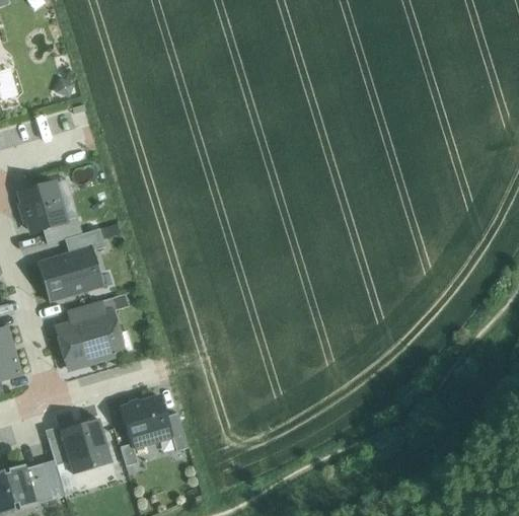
[(55,182),(20,193),(24,204),(21,205),(25,220),(28,219),(32,231),(43,228),(66,221),(66,220),(55,182)]
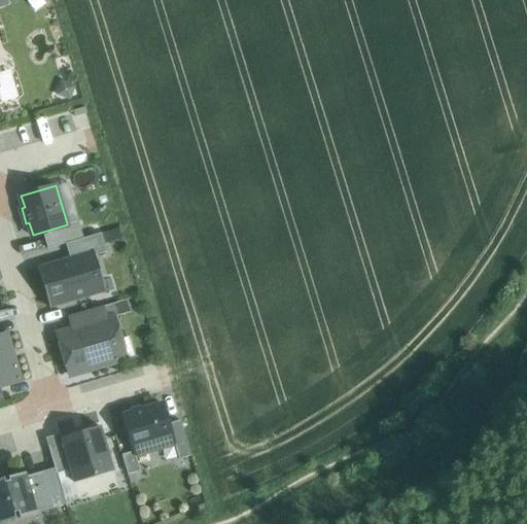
[(78,219),(67,223),(67,224),(43,232),(48,247),(83,237),(78,219)]
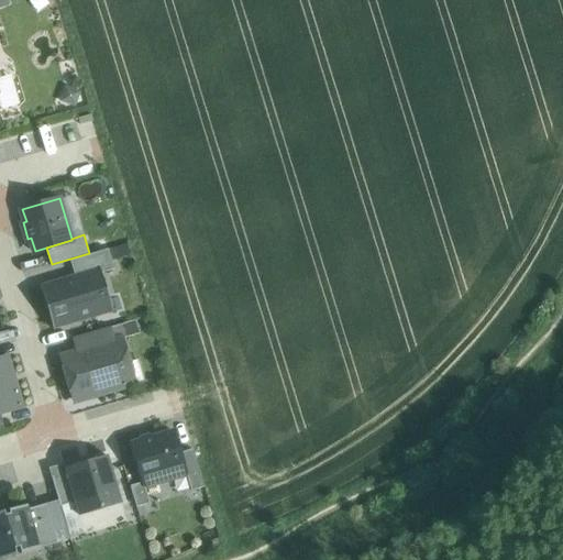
[(70,259),(75,273),(100,265),(102,272),(114,267),(109,246),(70,259)]
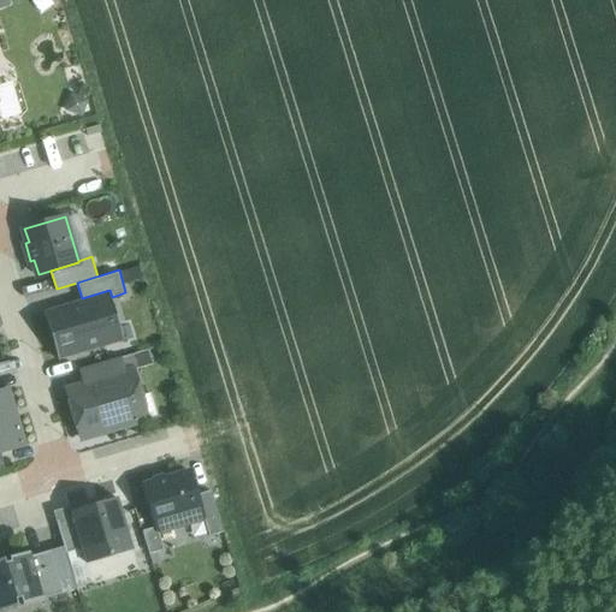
[(82,298),(45,310),(59,358),(124,339),(112,297),(110,290),(82,298)]
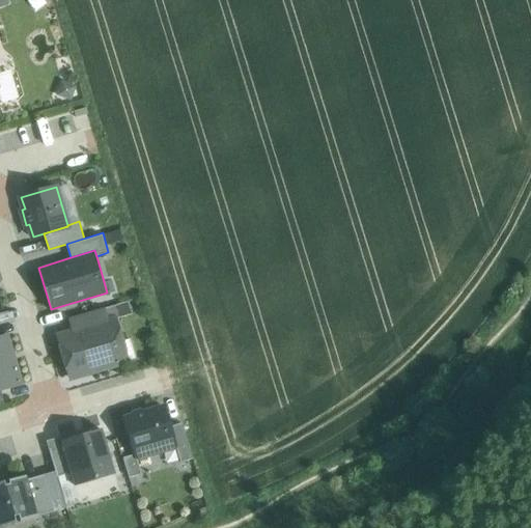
[(68,316),(73,331),(108,321),(105,306),(68,316)]
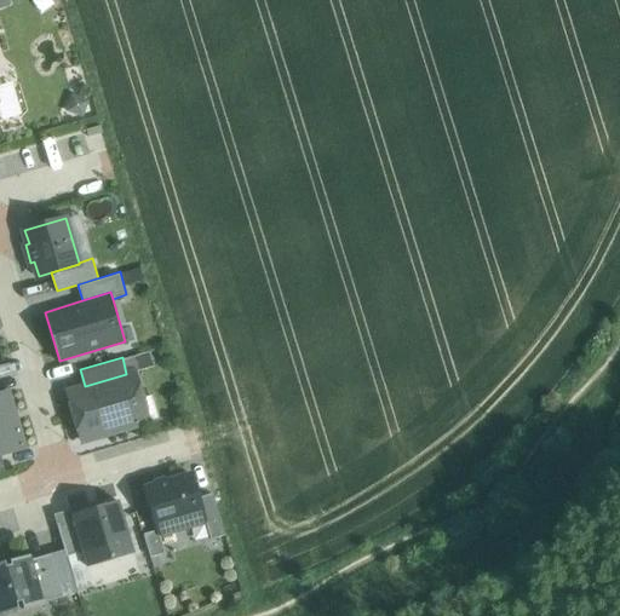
[(85,386),(69,391),(81,435),(98,430),(99,433),(141,422),(141,421),(135,399),(141,397),(142,397),(135,372),(126,374),(85,386)]
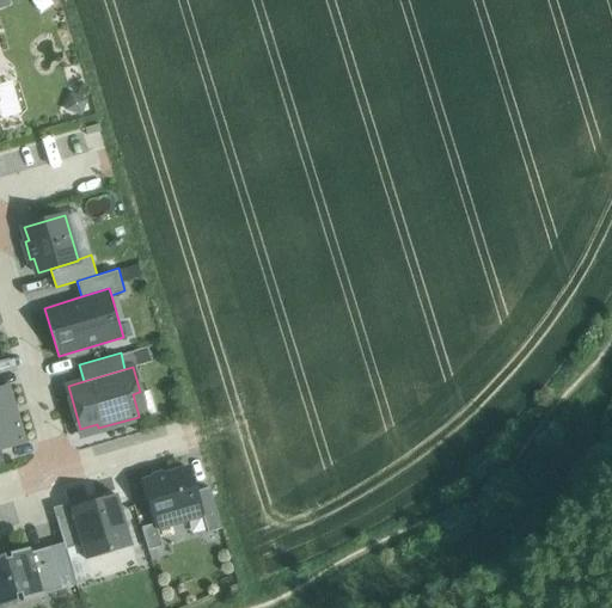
[(7,386),(0,387),(0,447),(24,441),(7,386)]
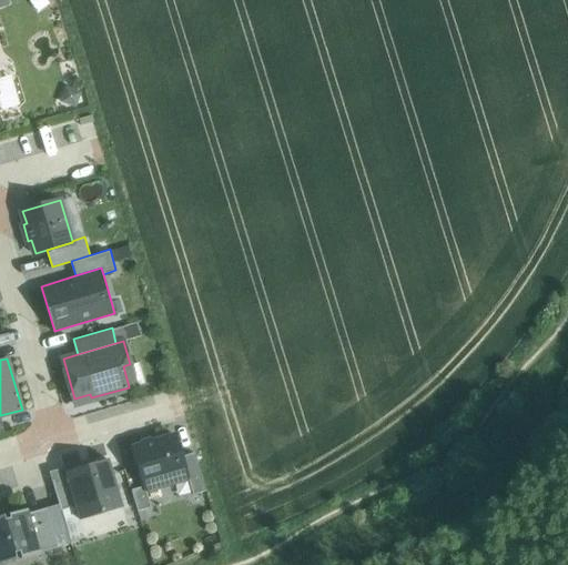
[(134,385),(129,364),(123,366),(129,386),(134,385)]
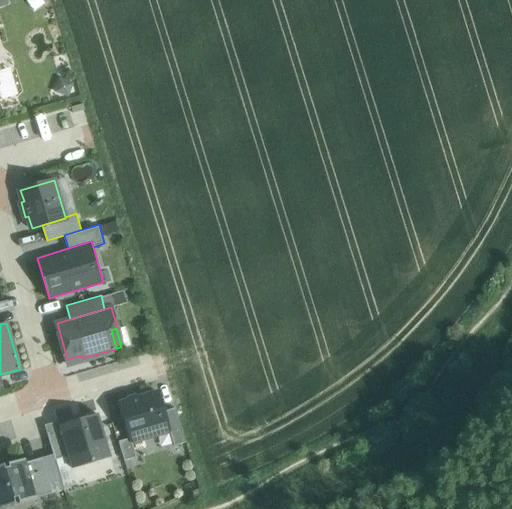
[(158,390),(119,402),(130,436),(131,441),(170,430),(164,410),(158,390)]
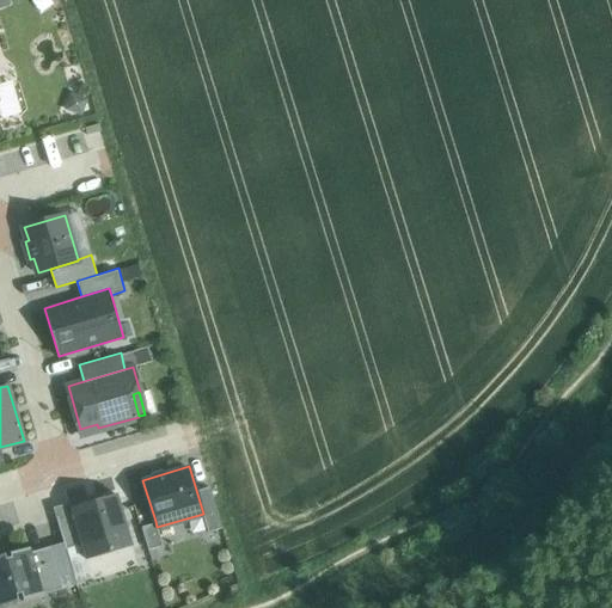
[(209,485),(196,490),(203,514),(208,530),(221,527),(209,485)]
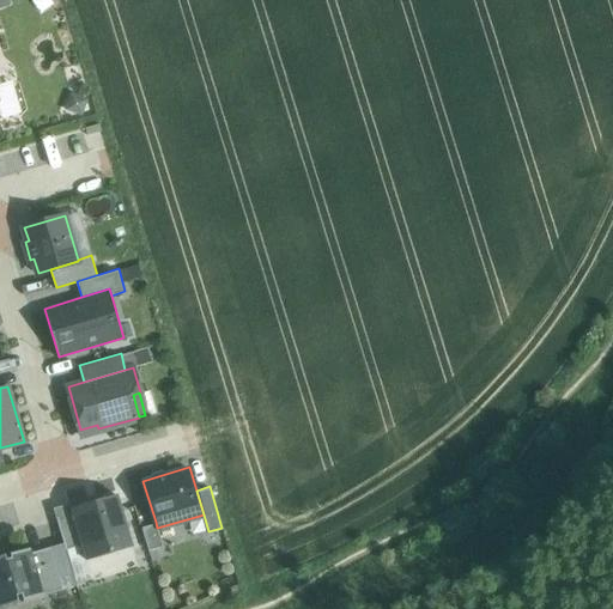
[(117,494),(71,507),(72,512),(83,544),(86,559),(133,546),(117,494)]
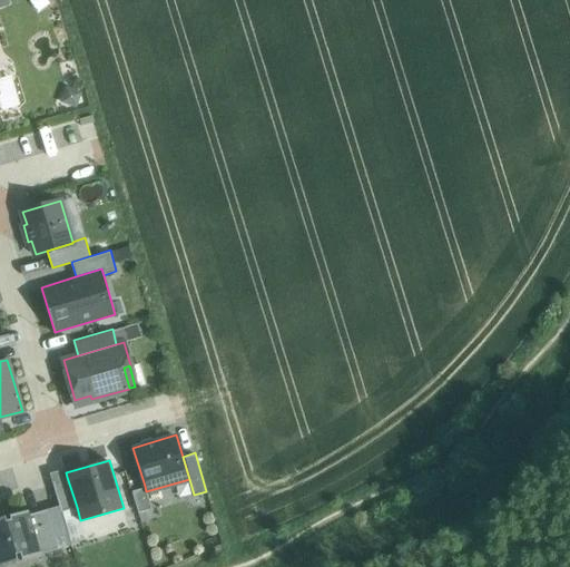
[(77,507),(67,477),(52,481),(61,511),(77,507)]
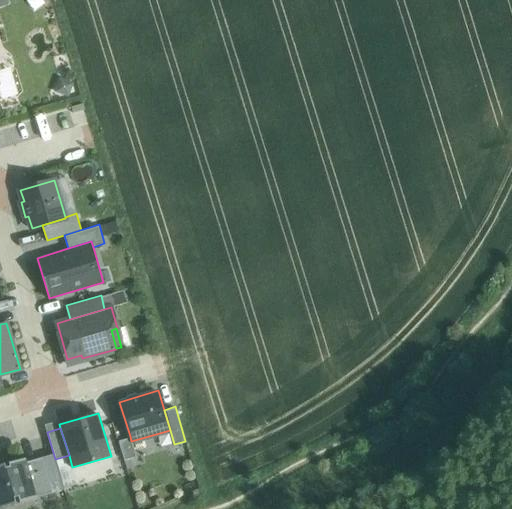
[(131,441),(130,436),(118,440),(124,459),(136,456),(131,441)]
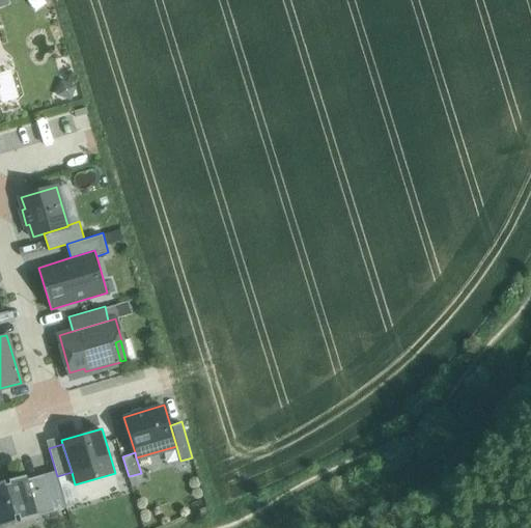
[(44,473),(27,478),(37,515),(55,510),(44,473)]
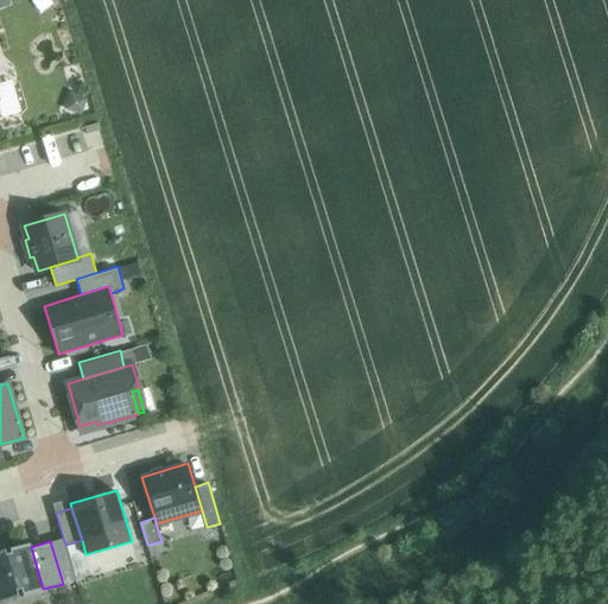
[(30,542),(0,551),(0,602),(43,589),(31,547),(30,542)]
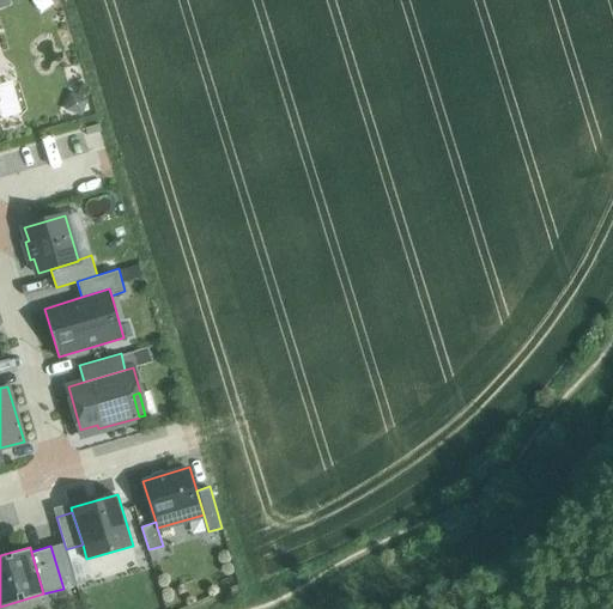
All buildings are outlined.
